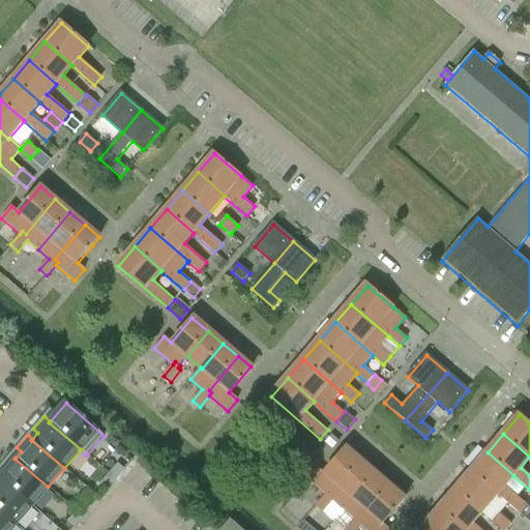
[(331,435),(324,443),(332,449),(340,441),(331,435)]
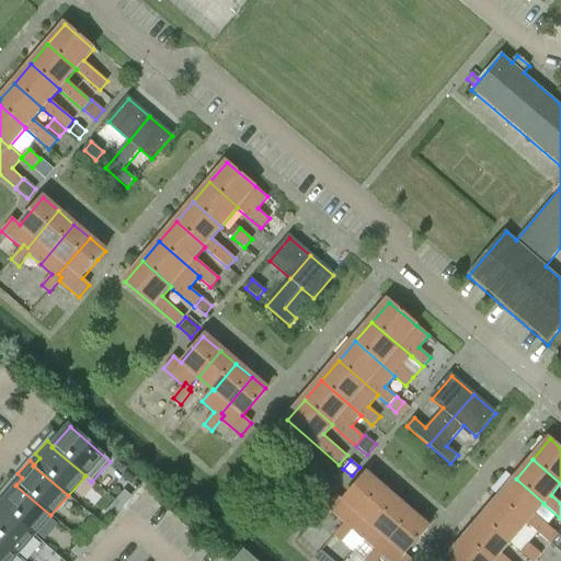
[(328,504),(325,507),(344,524),(347,521),(352,524),(382,488),(366,473),(343,501),(335,495),(328,504)]
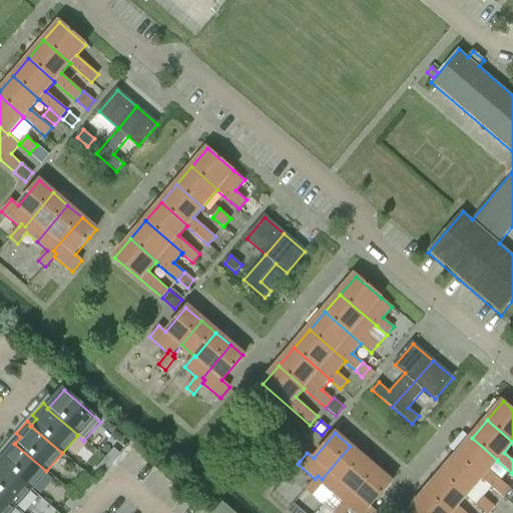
[(488,470),(497,461),(497,460),(472,438),(456,456),(482,478),(481,478),(503,498),(510,490),(488,470)]
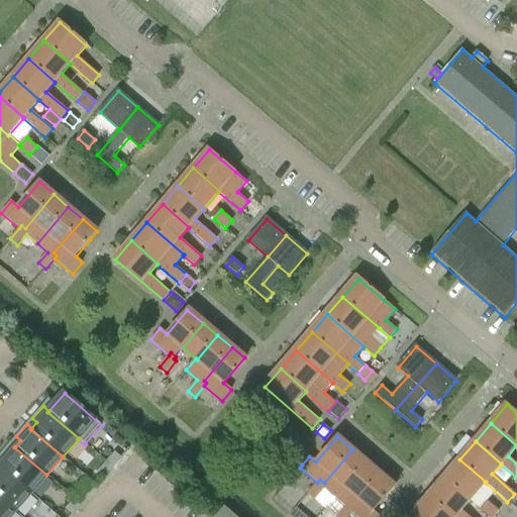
[(0,467),(30,493),(46,475),(14,447),(15,446),(11,442),(0,455),(4,458),(0,462),(0,467)]
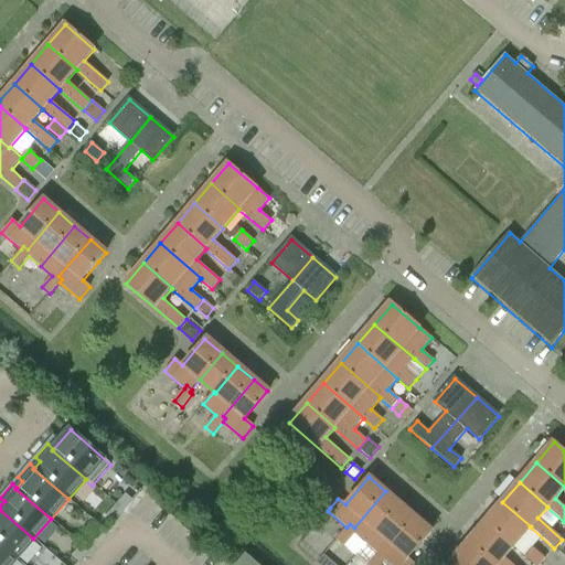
[(347,528),(337,539),(344,545),(354,534),(363,541),(366,544),(369,541),(401,504),(385,491),(354,528),(350,524),(347,528)]
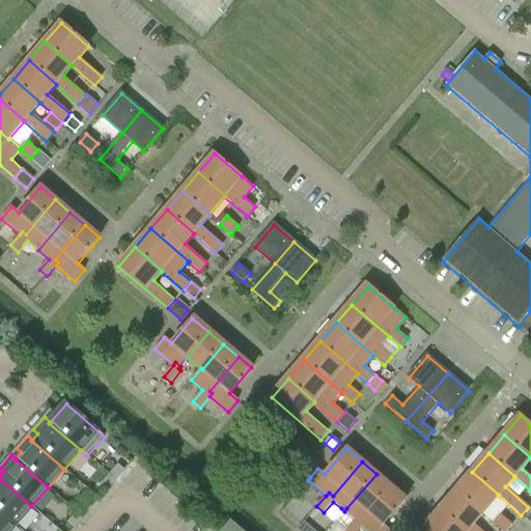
[(117,465),(109,475),(115,481),(124,471),(117,465)]
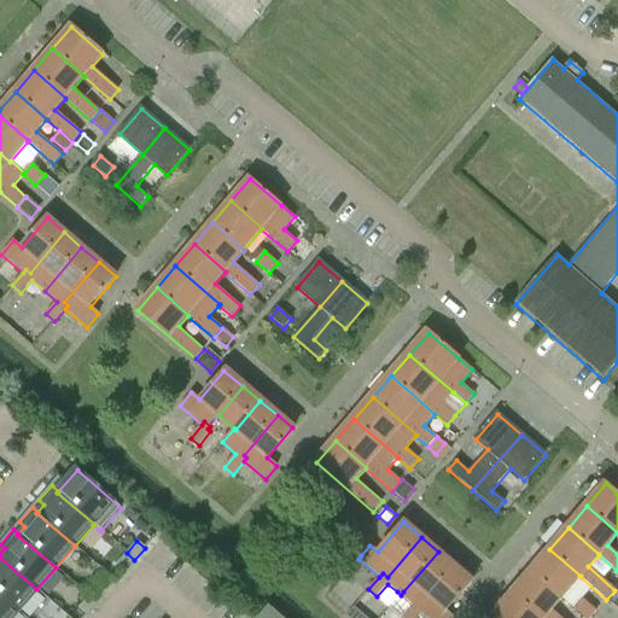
[(549,549),(531,570),(563,596),(561,598),(573,608),(582,599),(593,588),(579,576),(581,576),(549,549)]
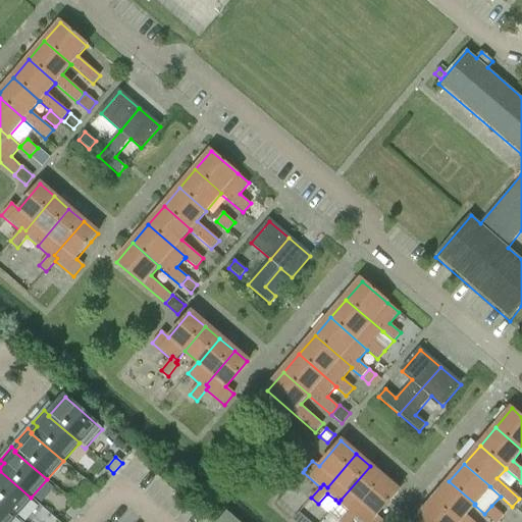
[(341,500),(338,503),(349,512),(340,521),(352,521),(356,518),(359,515),(355,512),(384,478),(370,466),(341,500)]
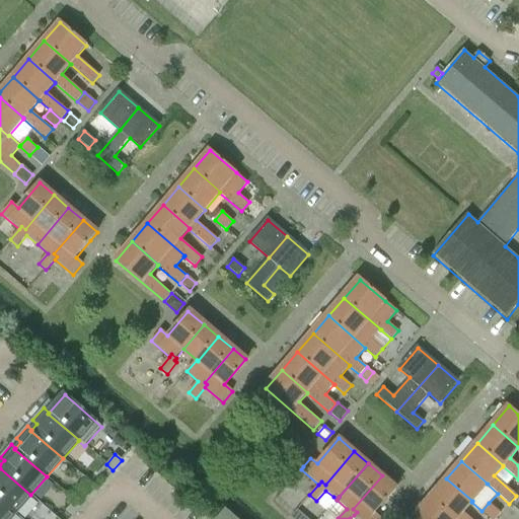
[(106,464),(97,473),(104,479),(113,470),(106,464)]
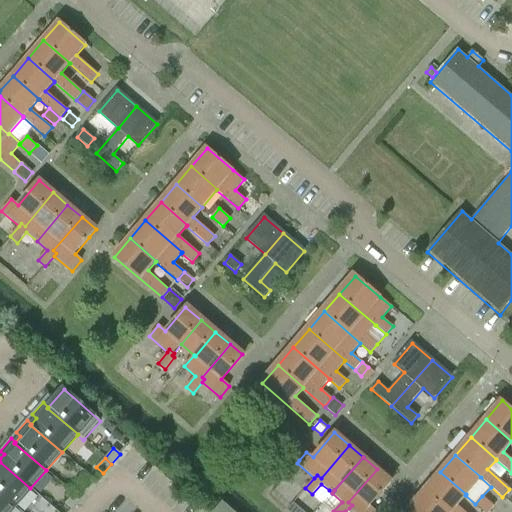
[(0,493),(15,506),(30,488),(0,462),(0,493)]
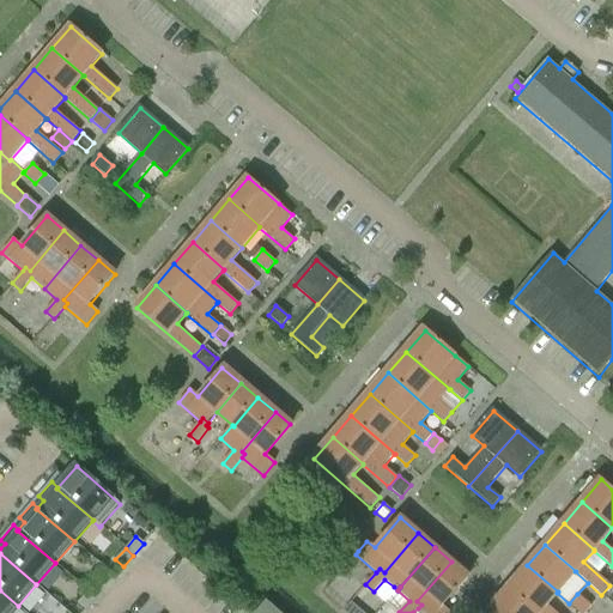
[(451,562),(417,601),(422,605),(418,608),(423,612),(450,612),(443,606),(461,586),(468,576),(451,562)]
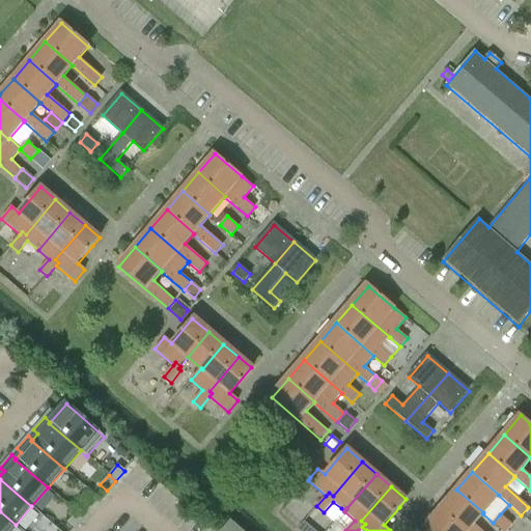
[(481,530),(474,524),(483,512),(456,490),(441,508),(467,530),(481,530)]
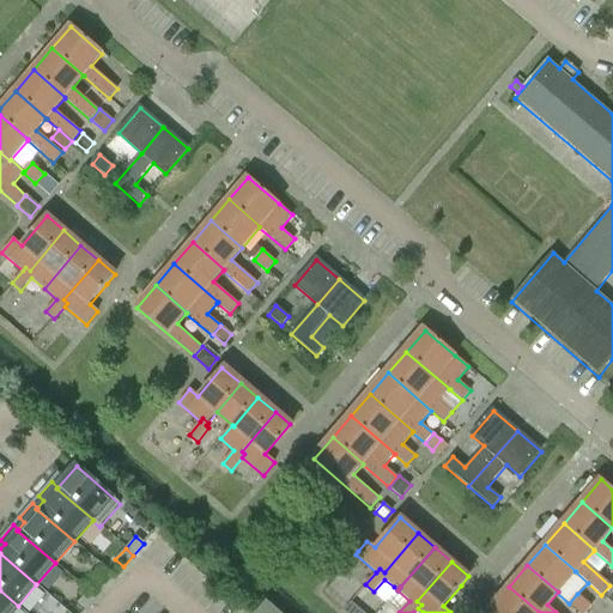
[(98,580),(87,592),(96,599),(107,587),(98,580)]
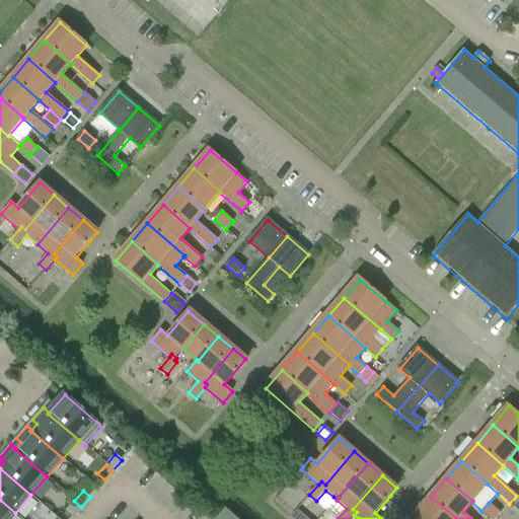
[(518,497),(516,496),(509,504),(518,511),(518,497)]
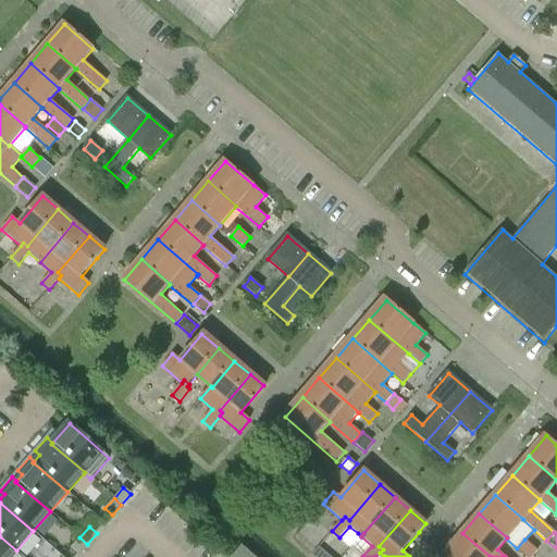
[(490,556),(462,533),(445,554),(449,556),(490,556)]
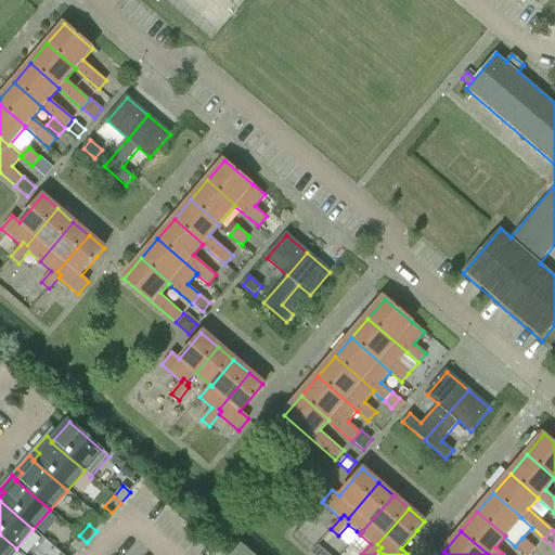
[(0,554),(10,554),(16,549),(0,534),(0,554)]
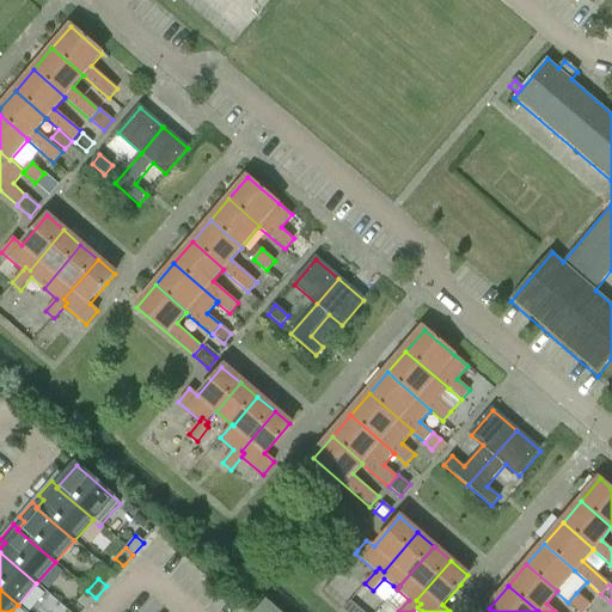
[(87,591),(78,603),(86,610),(96,598),(87,591)]
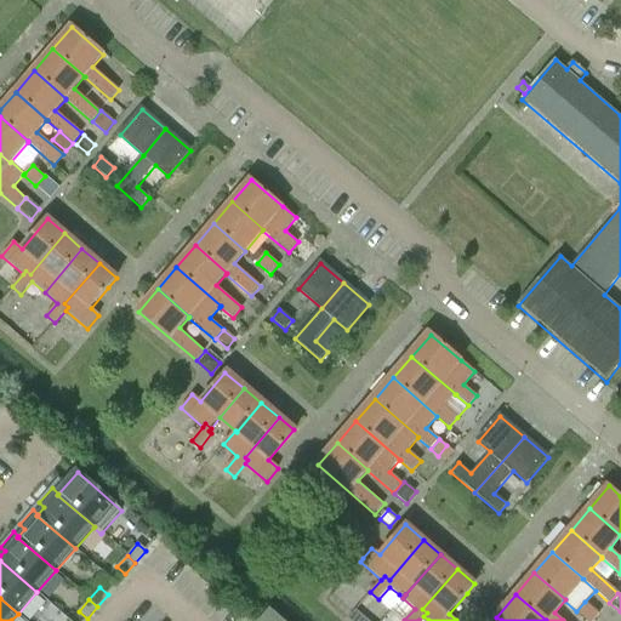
[(587,603),(577,614),(586,620),(592,620),(599,614),(587,603)]
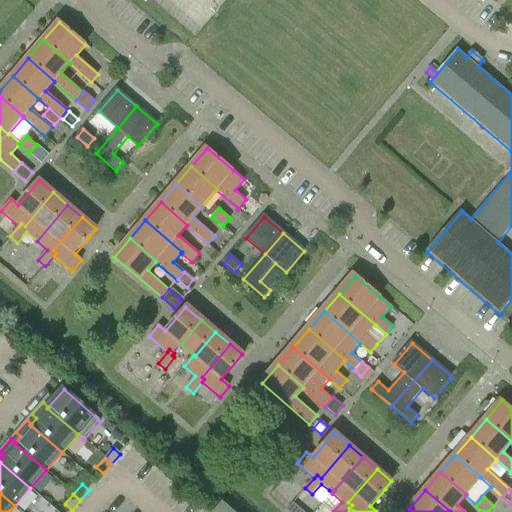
[(232,511),(222,503),(214,511),(232,511)]
